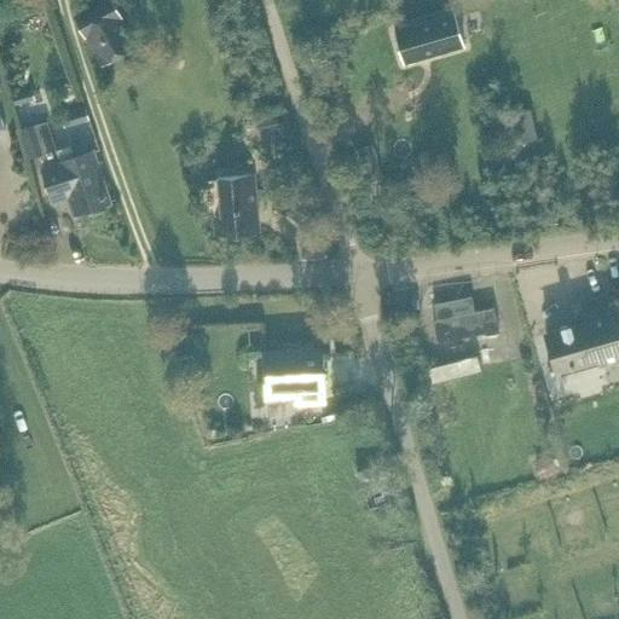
[(120,19),(121,19),(110,0),(108,0),(75,19),(86,39),(87,38),(103,65),(136,47),(120,19)]
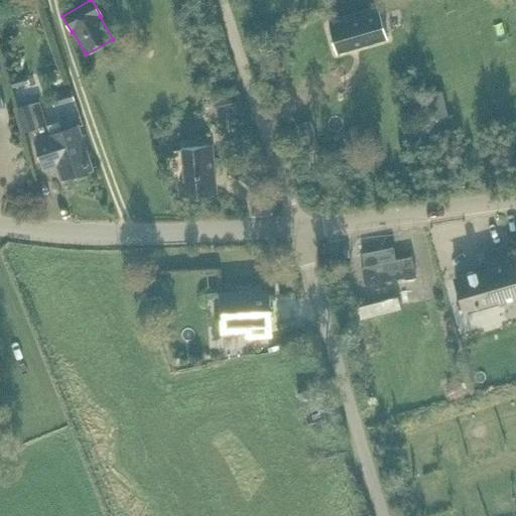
[(379,11),(329,26),(337,53),(387,39),(379,11)]
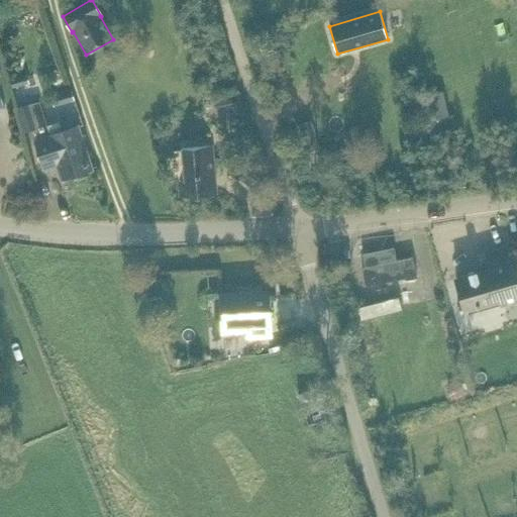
[(441,93),(423,98),(430,123),(448,118),(441,93)]
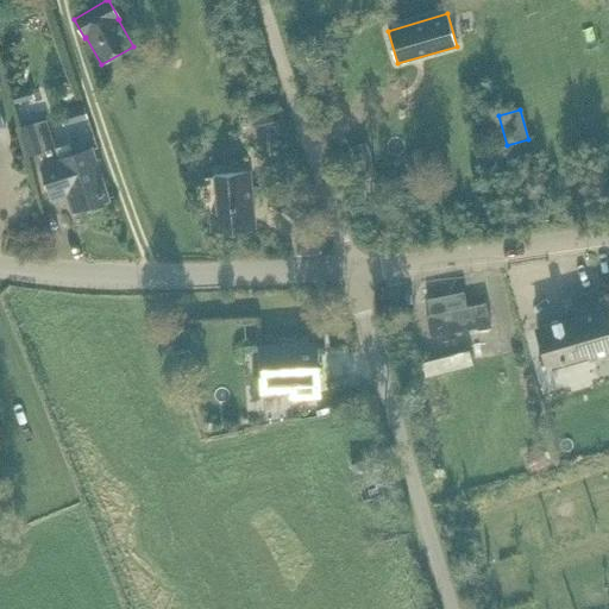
[(270,111),(258,114),(261,125),(274,121),(270,111)]
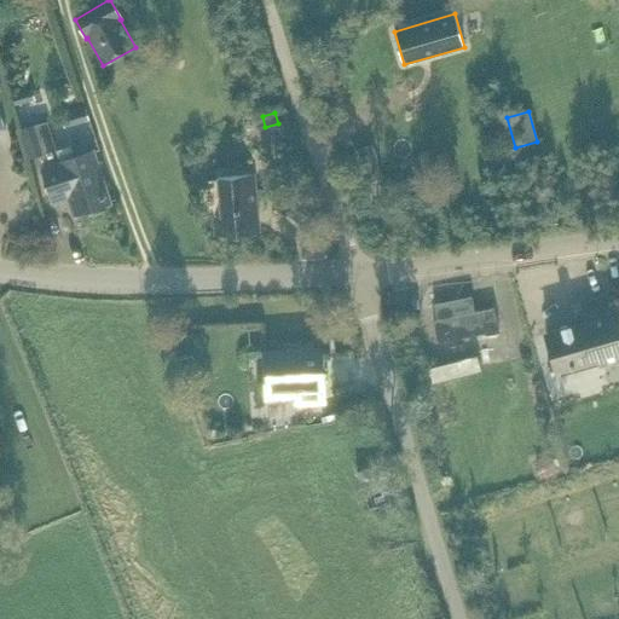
[(92,152),(88,154),(84,140),(56,150),(47,122),(21,131),(29,158),(40,155),(45,171),(44,171),(53,201),(70,196),(76,214),(109,203),(92,152)]
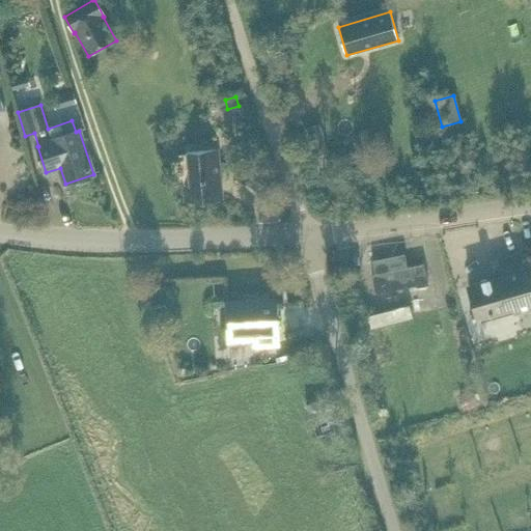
[(325,144),(312,148),(315,157),(328,152),(325,144)]
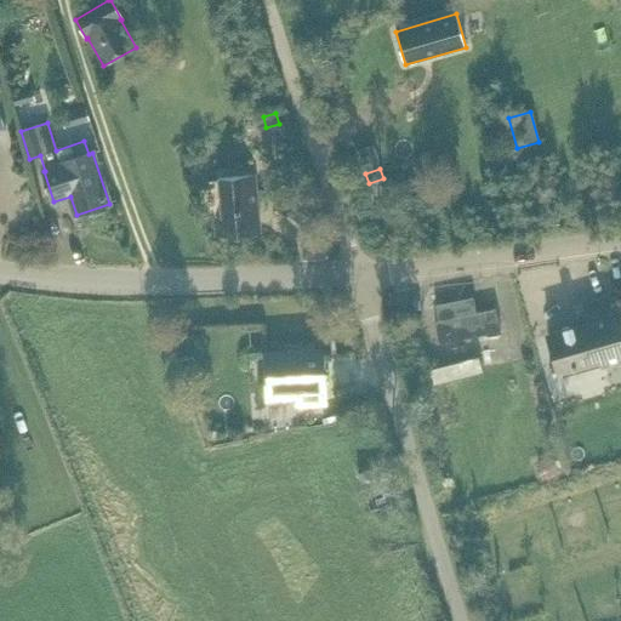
[(221,234),(256,232),(252,178),(216,181),(221,234)]
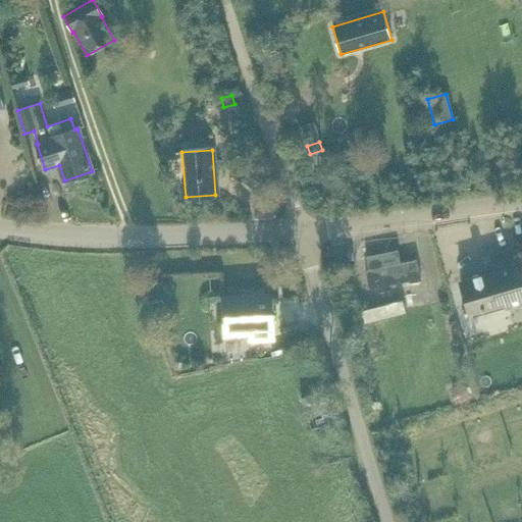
[(398,251),(365,257),(368,270),(365,270),(369,289),(390,284),(392,288),(396,286),(395,283),(409,280),(409,283),(421,281),(417,260),(401,263),(398,251)]
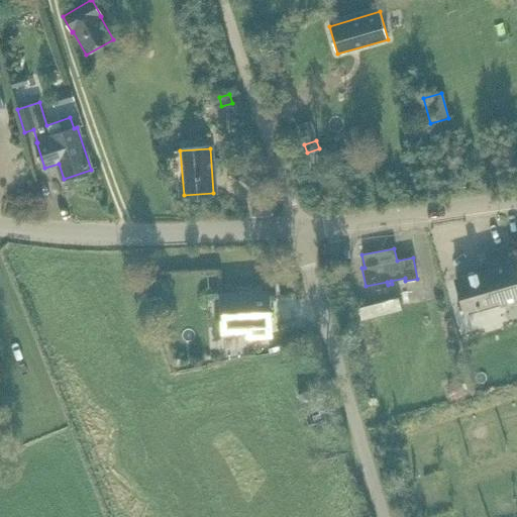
[(467,315),(516,300),(516,287),(506,248),(487,253),(492,269),(456,279),(467,315)]
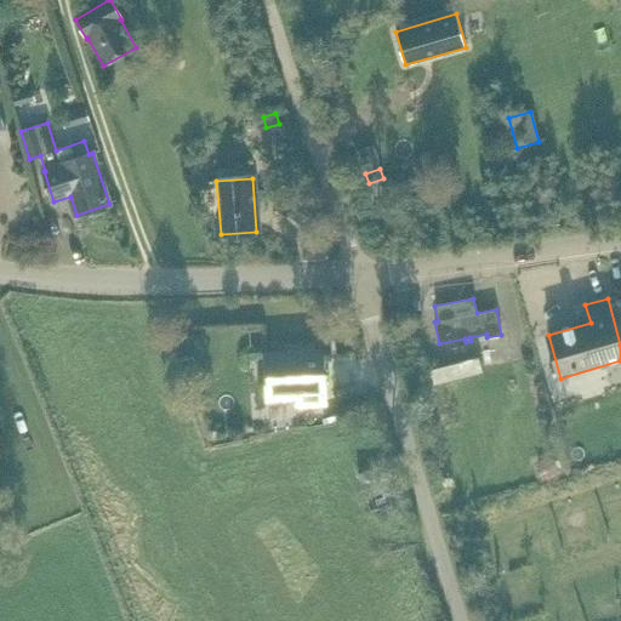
[(297,404),(325,403),(322,349),(266,353),(267,389),(296,387),(297,404)]
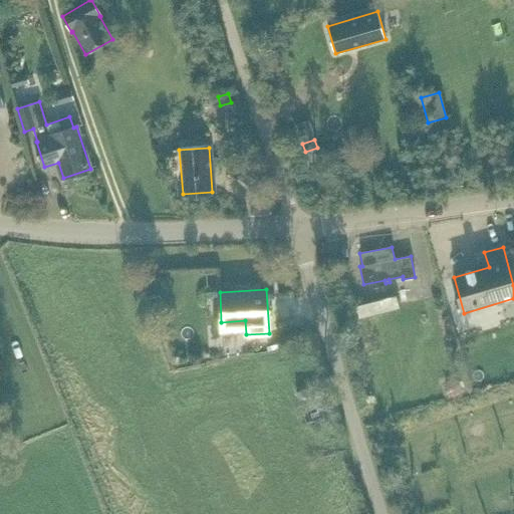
[(148,298),(153,314),(165,311),(160,295),(148,298)]
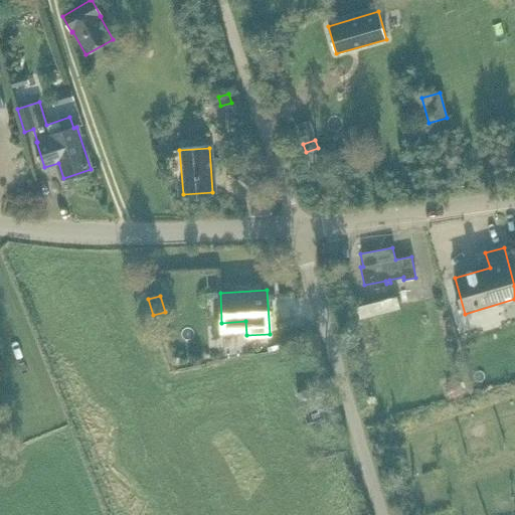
[(456,380),(446,384),(451,396),(461,392),(456,380)]
